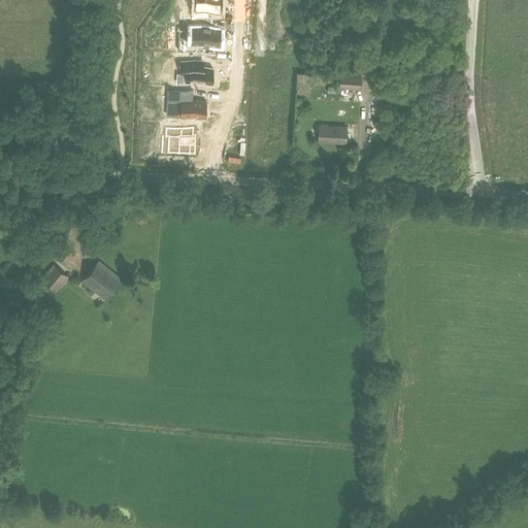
[(191,10),(191,19),(208,20),(209,12),(219,13),(221,13),(221,6),(220,6),(220,0),(195,0),(195,11),(191,10)]
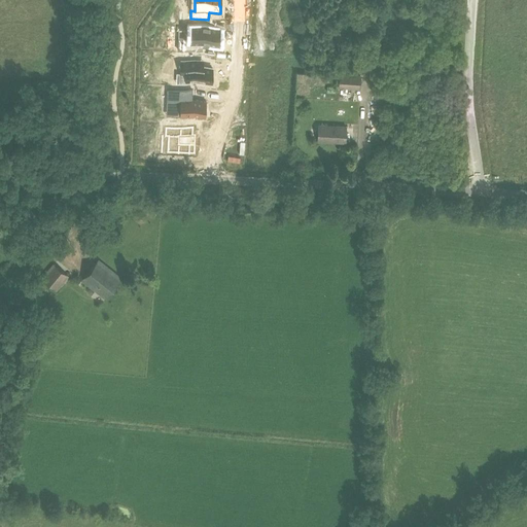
[(178,38),(178,50),(201,51),(202,44),(204,44),(203,45),(209,45),(209,44),(218,45),(219,29),(191,28),(191,30),(191,38),(178,38)]
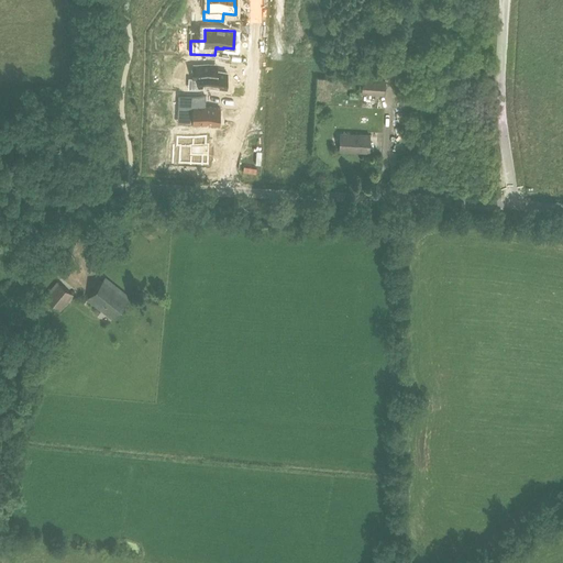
[(192,78),(192,79),(199,79),(199,88),(200,88),(227,89),(228,74),(217,73),(217,66),(209,66),(194,66),(192,78)]
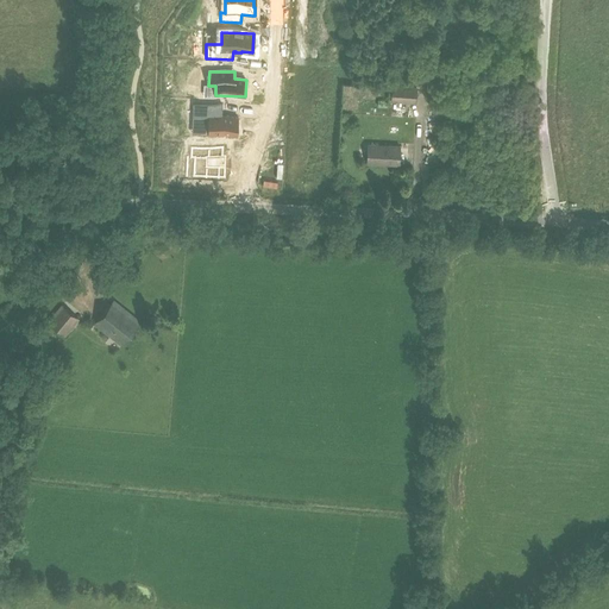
[(391,86),(390,102),(399,102),(399,106),(406,106),(406,102),(416,104),(416,88),(391,86)]
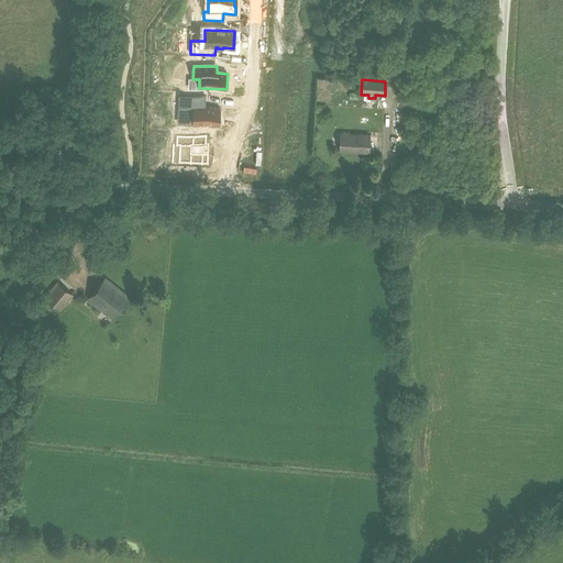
[(151,100),(167,101),(168,92),(152,92),(151,100)]
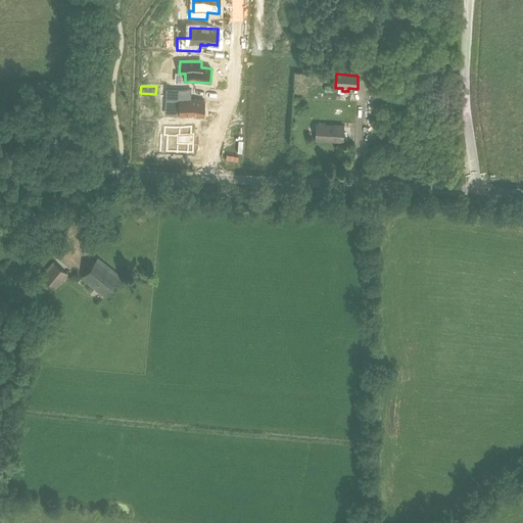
[(167,89),(165,100),(174,100),(174,101),(179,102),(179,109),(179,116),(204,117),(204,101),(190,100),(191,91),(167,89)]
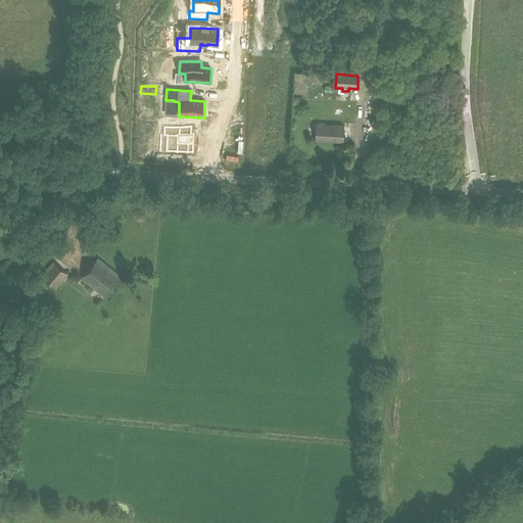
[(343,126),(316,124),(315,140),(342,141),(343,126)]
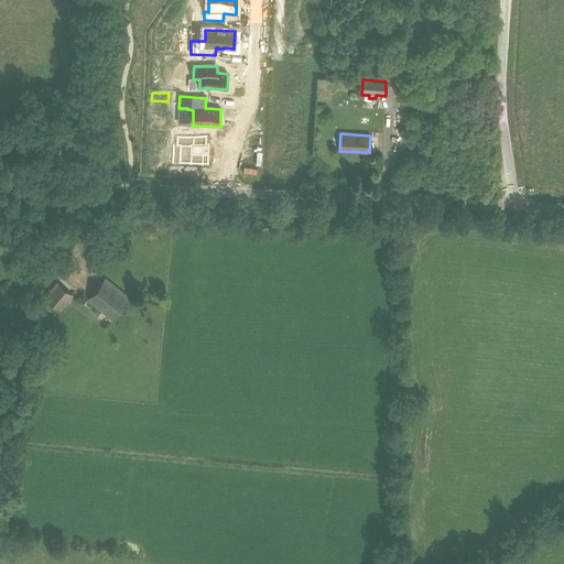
[(177,143),(177,147),(181,147),(180,163),(191,163),(208,164),(209,148),(207,148),(207,139),(177,137),(177,143)]
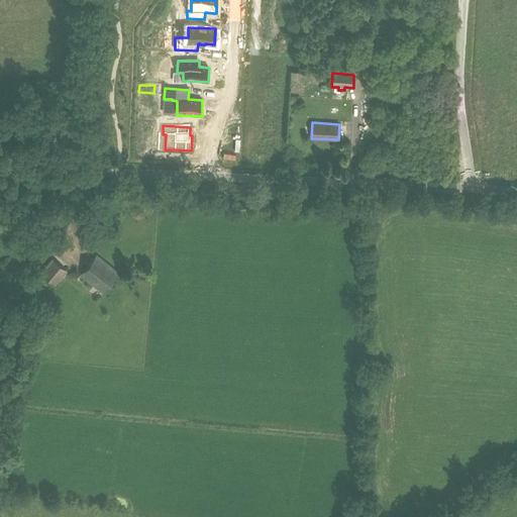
[(118,274),(96,254),(81,274),(104,292),(118,274)]
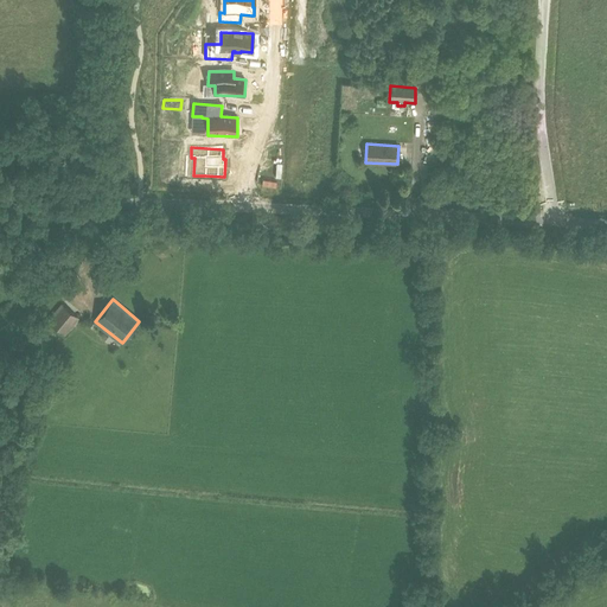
[(64,333),(77,317),(62,305),(49,320),(64,333)]
